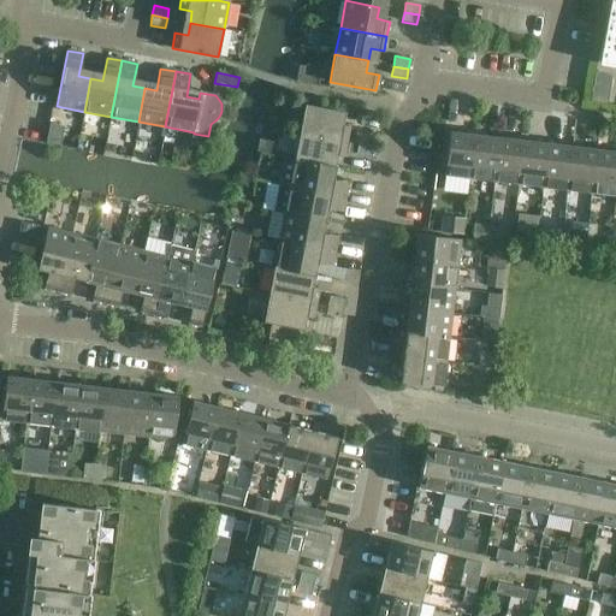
[(300,132),(345,141),(349,126),(336,124),(338,111),(304,105),(300,132)]
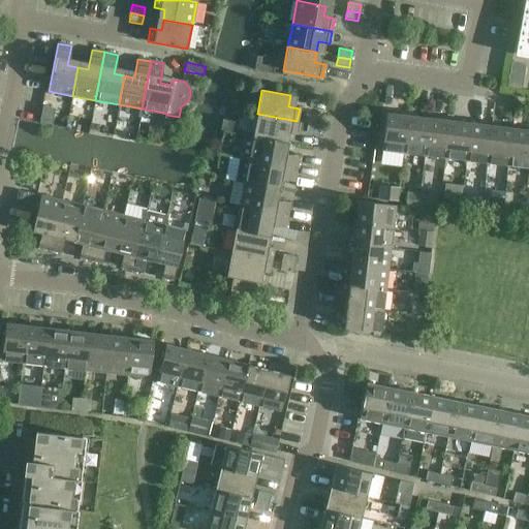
[(257,114),(253,137),(282,143),(284,132),(294,134),(297,121),(257,114)]
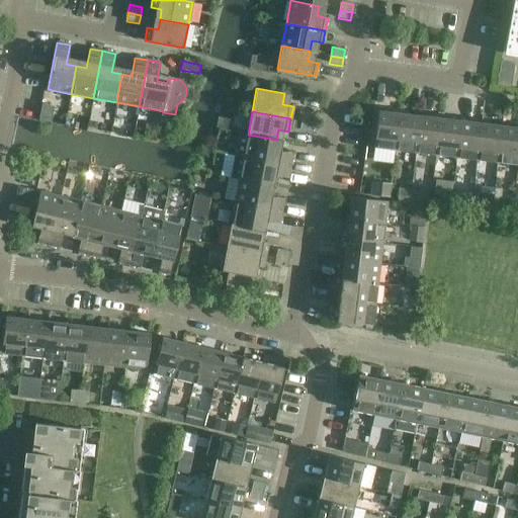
[(395,150),(399,114),(377,111),(373,147),(395,150)]
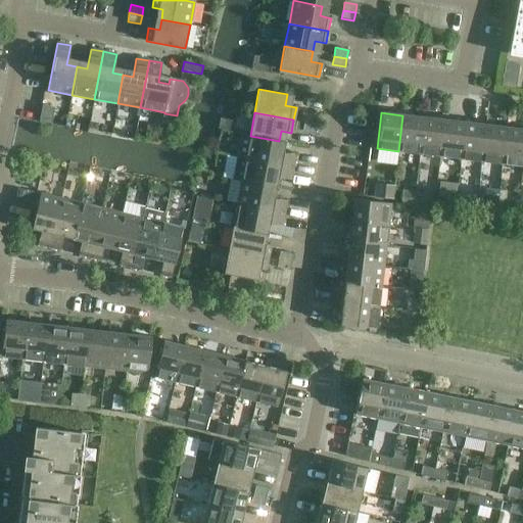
[(304,122),(317,125),(319,116),(305,113),(304,122)]
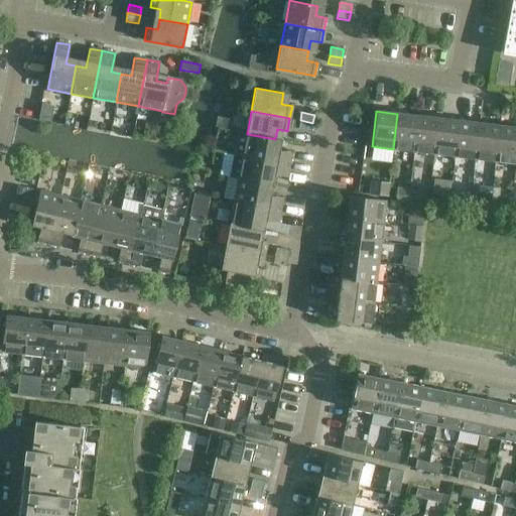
[(417,116),(397,114),(393,149),(413,151),(417,116)]
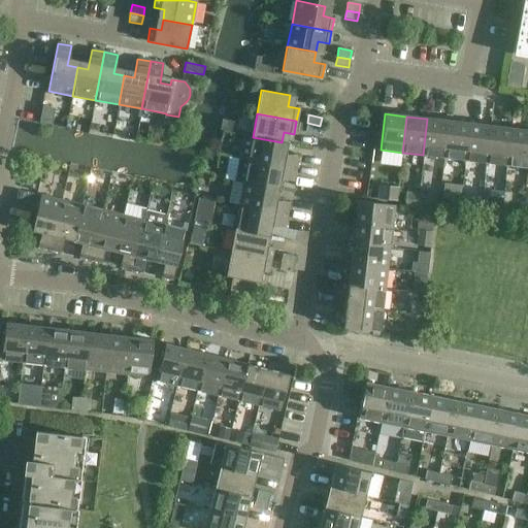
[(423,155),(443,158),(449,122),(427,119),(423,155)]
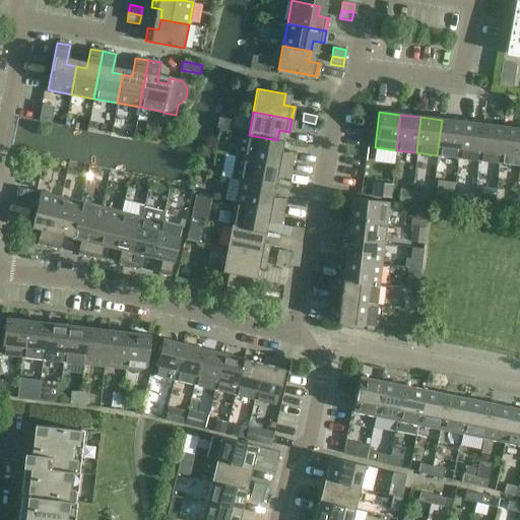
[(437,155),(458,157),(462,122),(442,120),(437,155)]
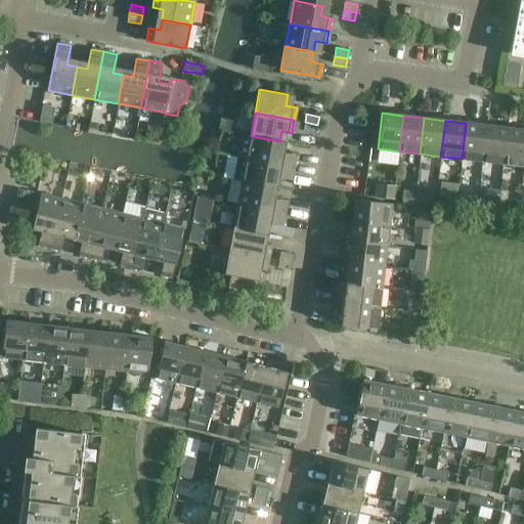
[(317,125),(305,122),(303,130),(316,133),(317,125)]
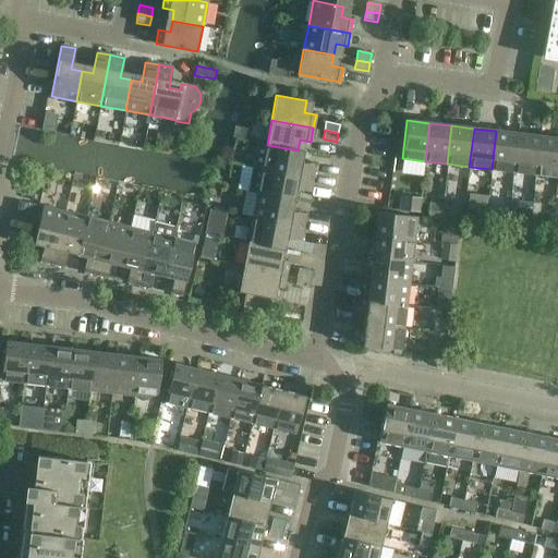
[(492,169),(513,172),(518,133),(496,131),(492,169)]
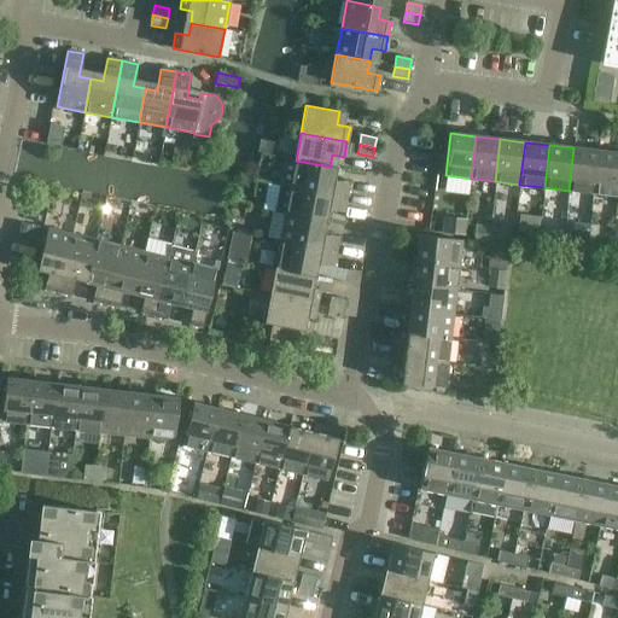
[(569,191),(593,193),(598,151),(573,147),(569,191)]
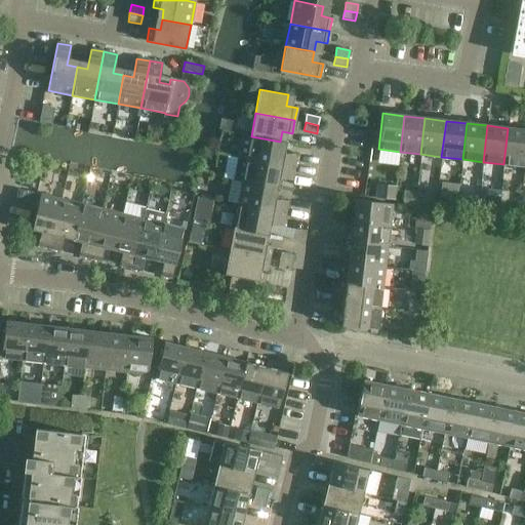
[(503,164),(524,167),(524,160),(524,129),(508,128),(503,164)]
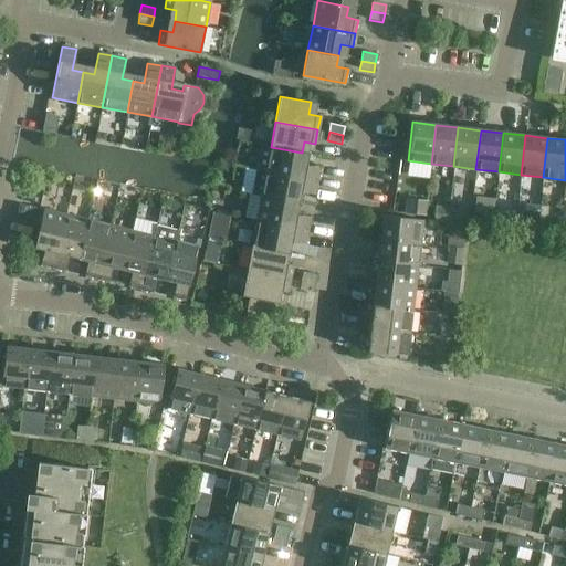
[(300,164),(302,153),(271,147),(261,145),(255,169),(265,171),(317,181),(320,167),(300,164)]
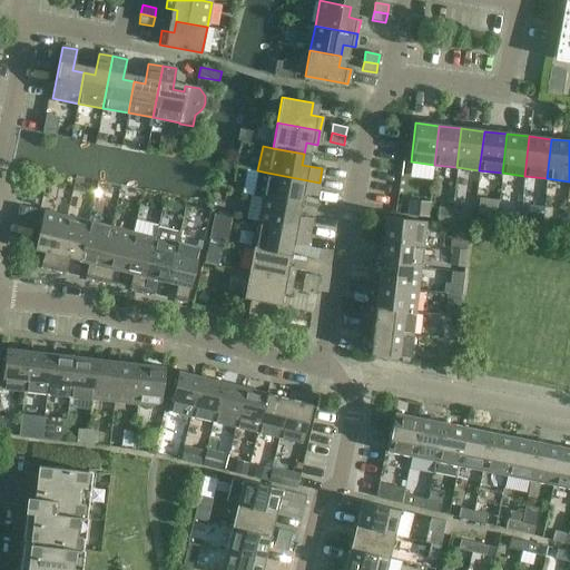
[(320,183),(267,173),(263,198),(294,204),(296,193),(316,196),(320,183)]
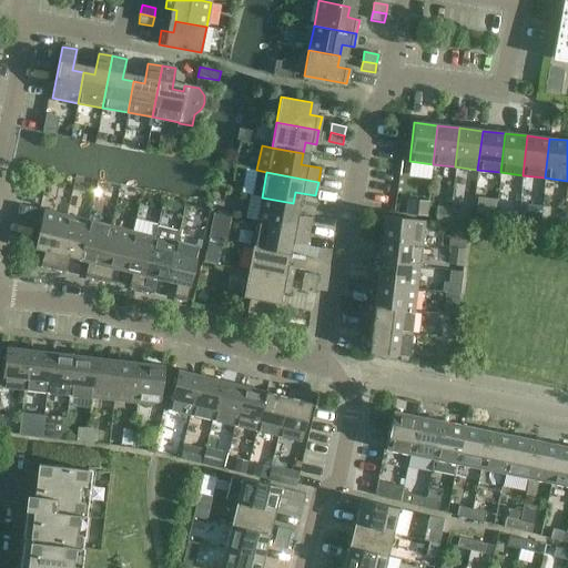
[(262,198),(257,222),(308,232),(312,217),(291,214),(293,203),(262,198)]
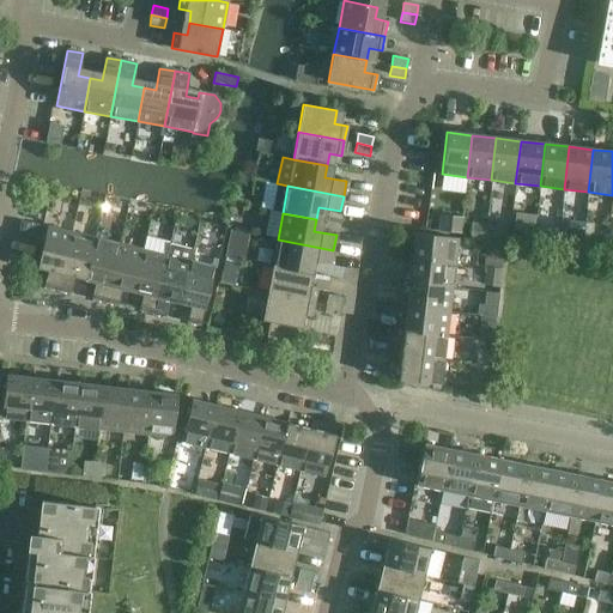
[(534,232),(535,218),(515,216),(514,230),(534,232)]
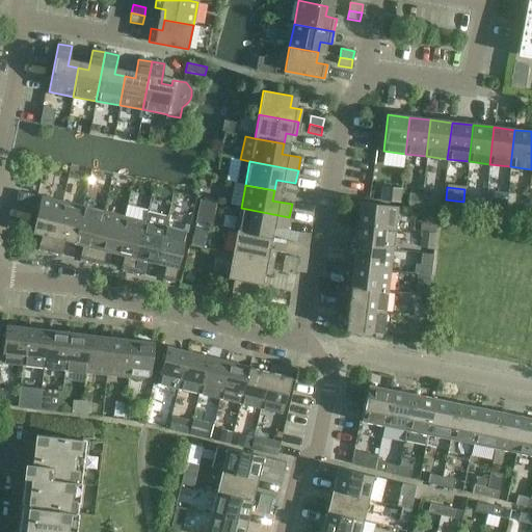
[(401,203),(401,189),(380,188),(380,202),(401,203)]
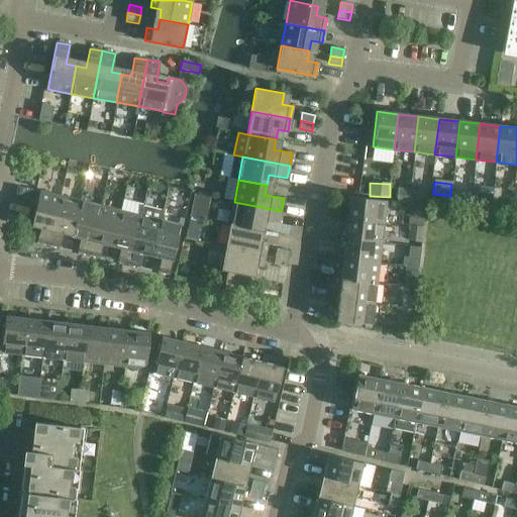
[(451,184),(450,196),(457,197),(459,185),(451,184)]
